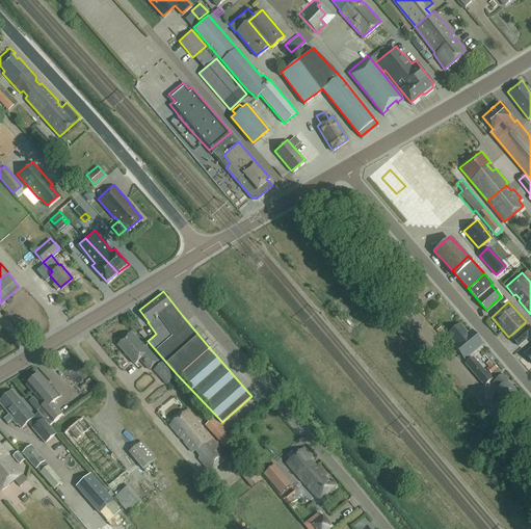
[(453,343),(465,358),(482,342),(471,328),(467,332),(459,322),(449,332),(456,340),(453,343)]
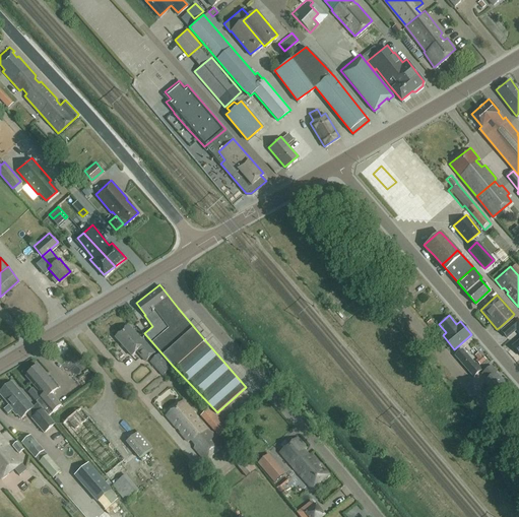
[(518,320),(516,316),(500,329),(506,335),(515,327),(518,332),(518,337),(511,344),(518,352),(518,320)]
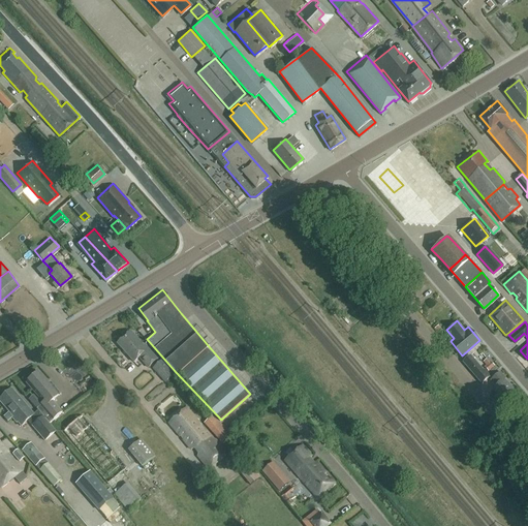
[(142,343),(129,329),(116,341),(131,359),(137,354),(146,364),(155,357),(143,342),(142,343)]
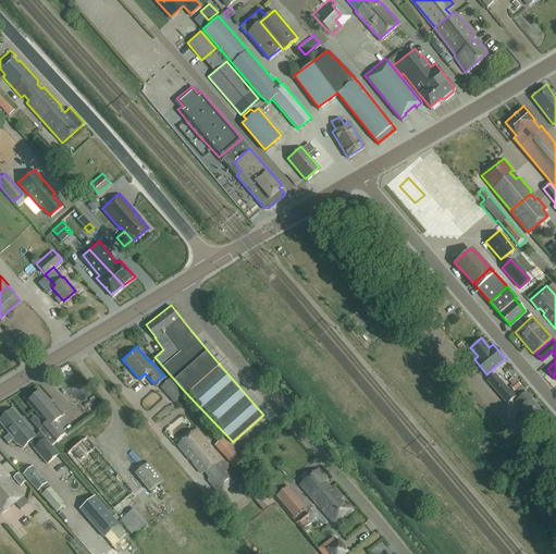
[(507,388),(494,372),(486,379),(506,402),(516,393),(513,389),(510,385),(507,388)]
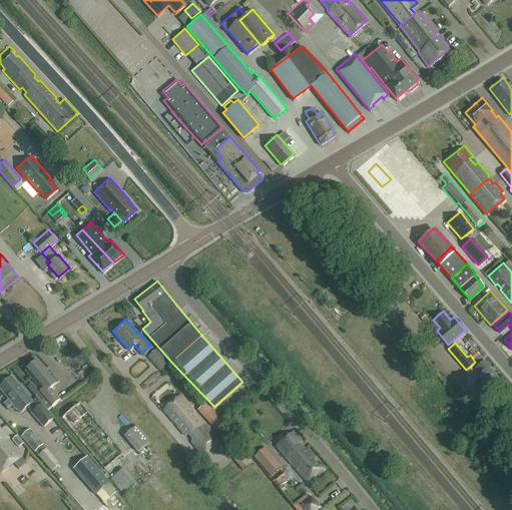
[(472,346),(468,349),(471,353),(469,354),(470,355),(472,358),(478,352),(475,350),(472,346)]
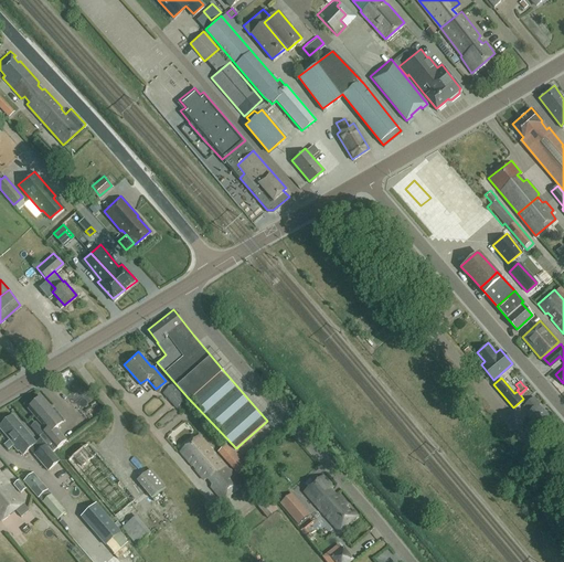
[(176,406),(185,398),(172,382),(162,391),(176,406)]
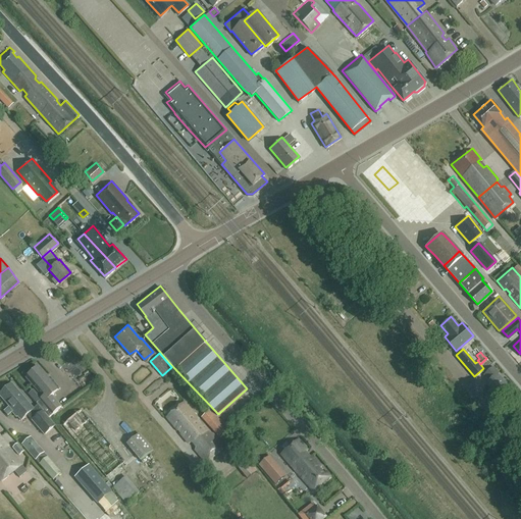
[(47,376),(38,365),(36,367),(34,366),(30,370),(30,371),(25,375),(42,396),(36,401),(37,403),(47,416),(60,405),(51,394),(59,386),(49,374),(47,376)]
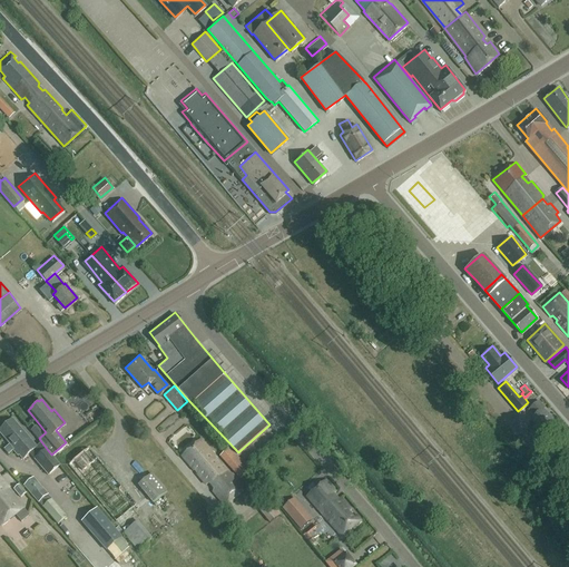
[(546,434),(557,424),(542,408),(543,406),(538,399),(528,408),(533,413),(530,417),(546,434)]
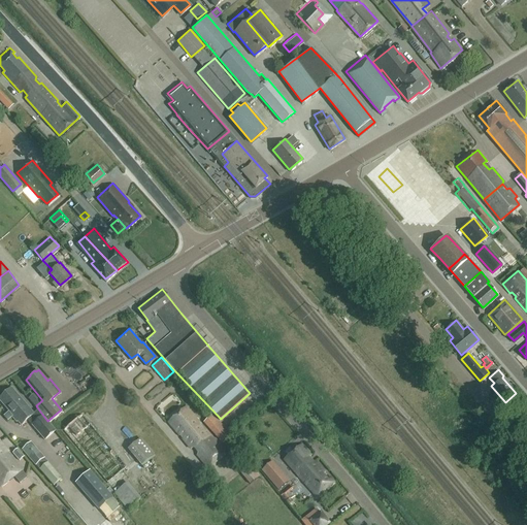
[(11,385),(0,394),(0,398),(20,422),(26,417),(42,437),(55,428),(47,421),(37,407),(33,411),(11,385)]
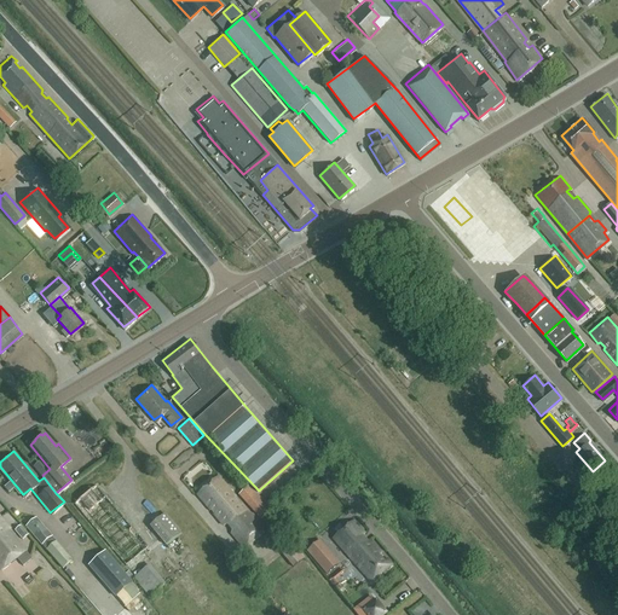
[(249,512),(217,475),(196,492),(209,508),(211,508),(223,522),(226,521),(231,527),(230,531),(243,546),(264,528),(250,511),(249,512)]
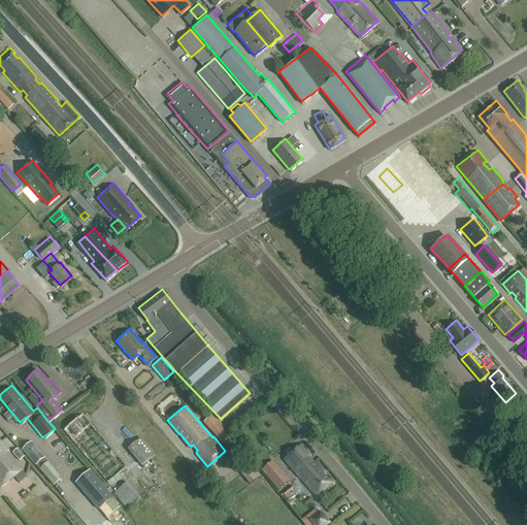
[(114,455),(110,449),(111,448),(81,413),(63,428),(106,480),(125,464),(117,454),(114,455)]
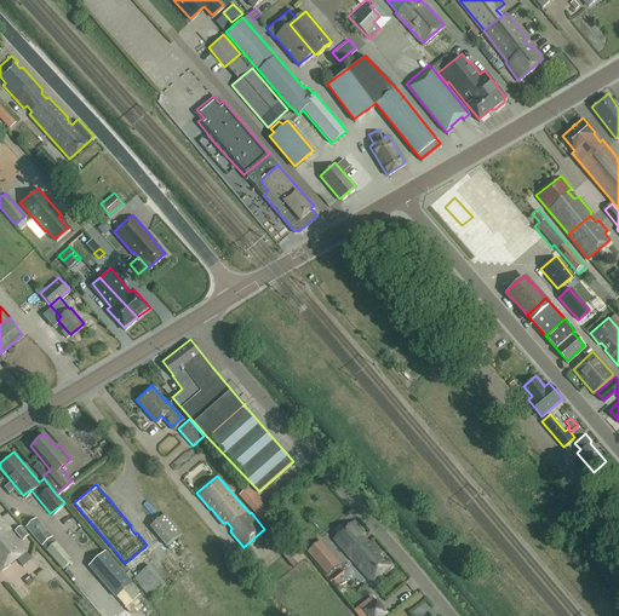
[(262,517),(271,508),(252,488),(242,496),(262,517)]
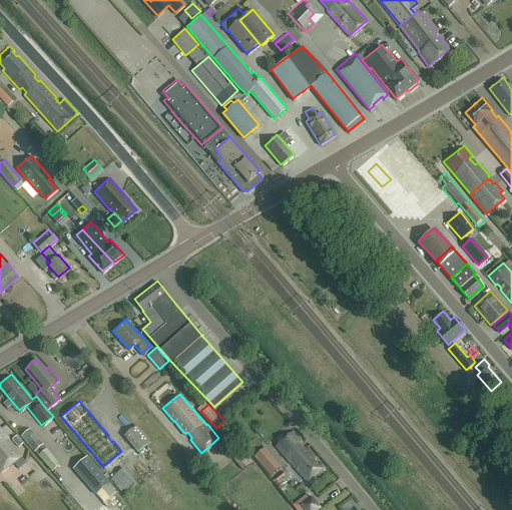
[(137,450),(149,440),(136,424),(123,434),(137,450)]
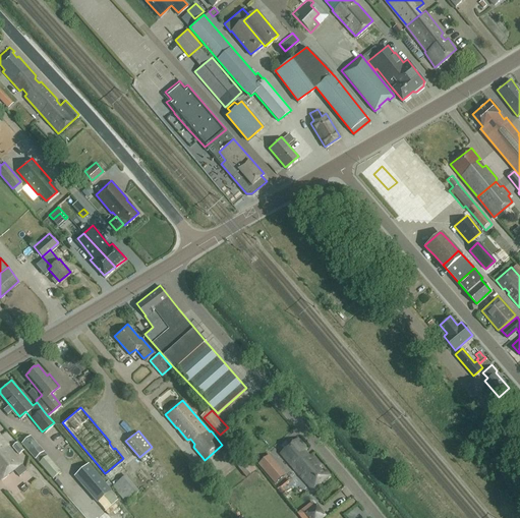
[(21,462),(7,444),(0,434),(0,477),(1,478),(21,462)]
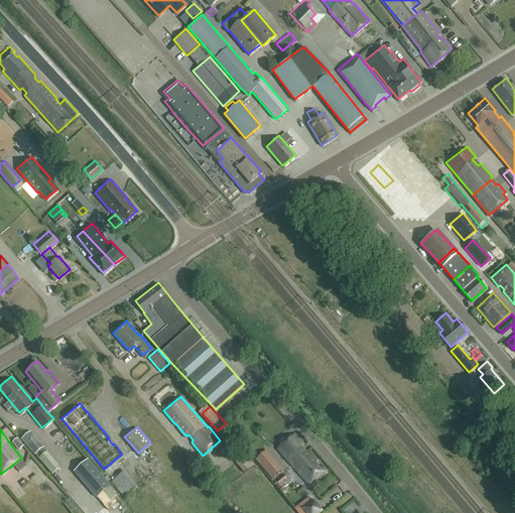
[(29,430),(21,436),(38,457),(46,450),(29,430)]
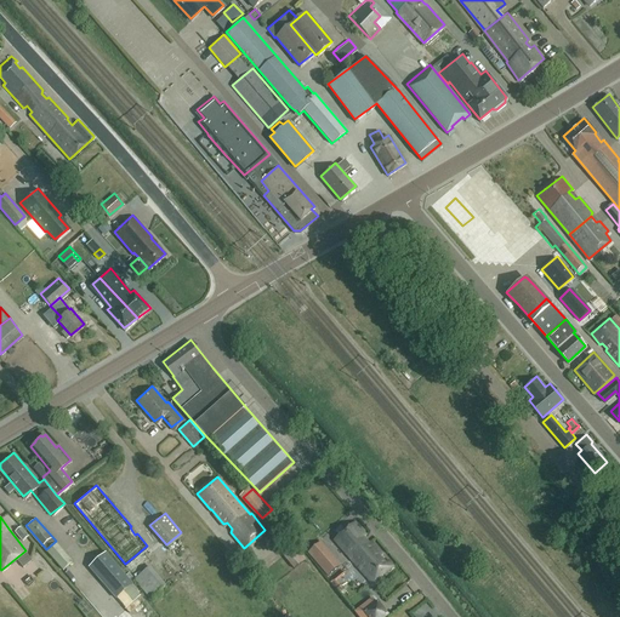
[(367,542),(362,536),(364,533),(353,520),(333,538),(352,560),(371,581),(390,565),(386,560),(384,563),(379,558),(382,554),(369,540),(367,542)]
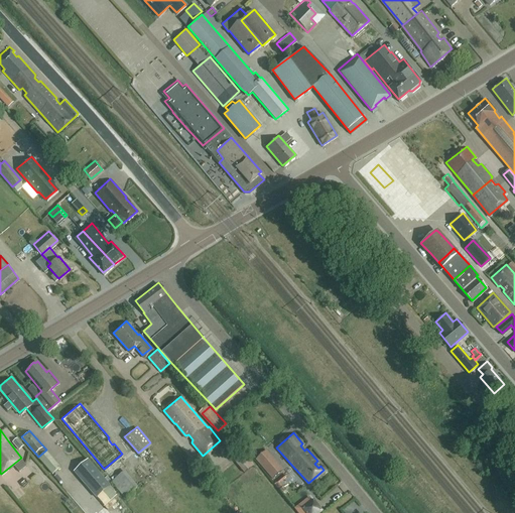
[(18,447),(23,443),(16,435),(11,440),(18,447)]
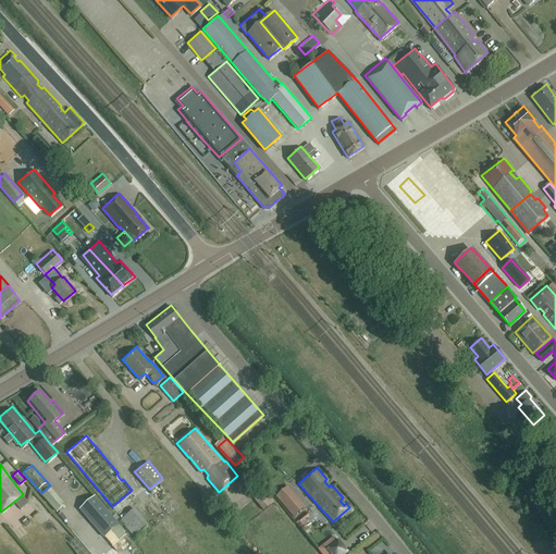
[(243,484),(263,509),(273,501),(269,495),(252,476),(243,484)]
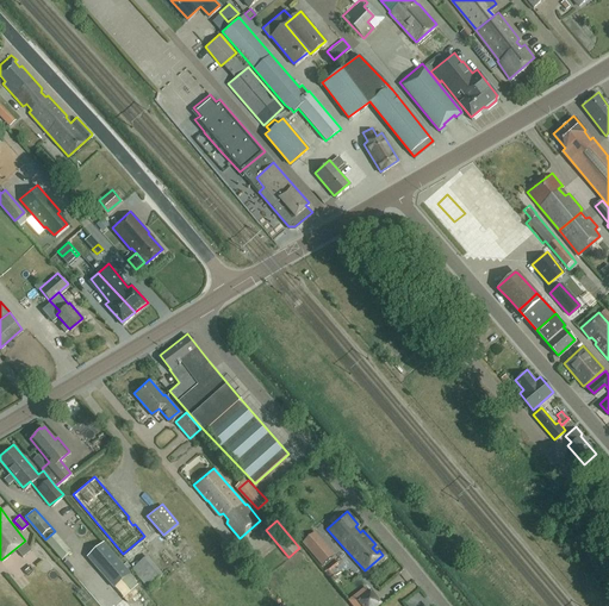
[(303,539),(322,562),(333,553),(314,530),(303,539)]
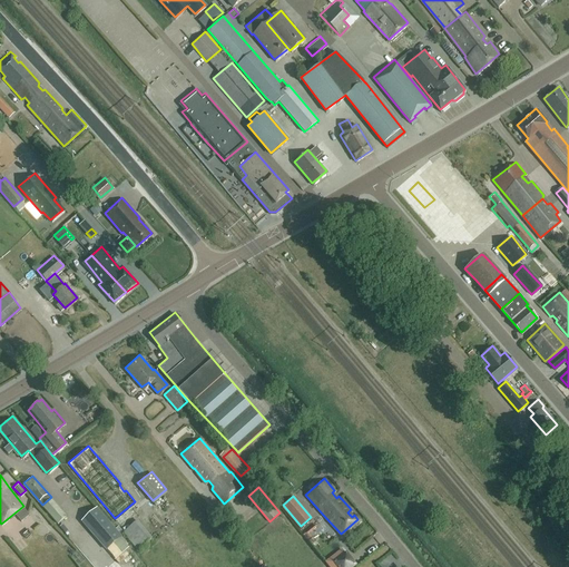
[(51,497),(42,505),(57,521),(66,515),(51,497)]
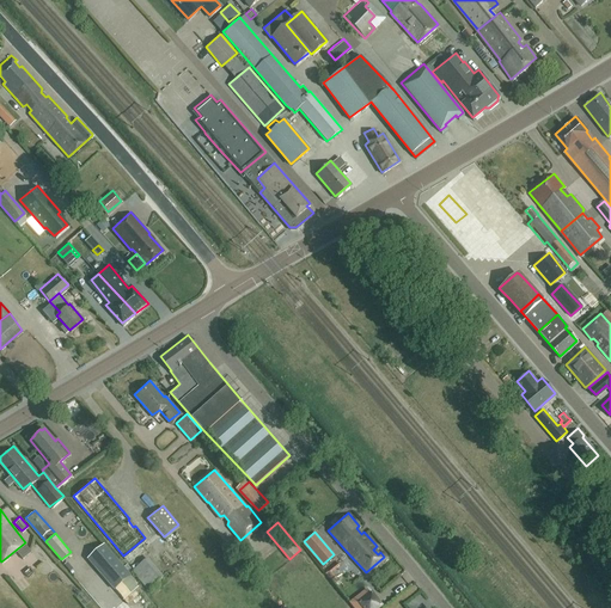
[(104,542),(87,556),(114,588),(130,573),(104,542)]
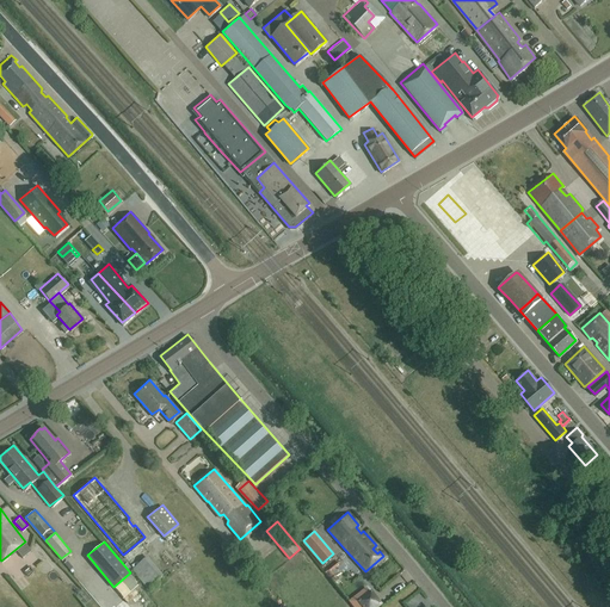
[(330,565),(324,570),(328,576),(334,571),(330,565)]
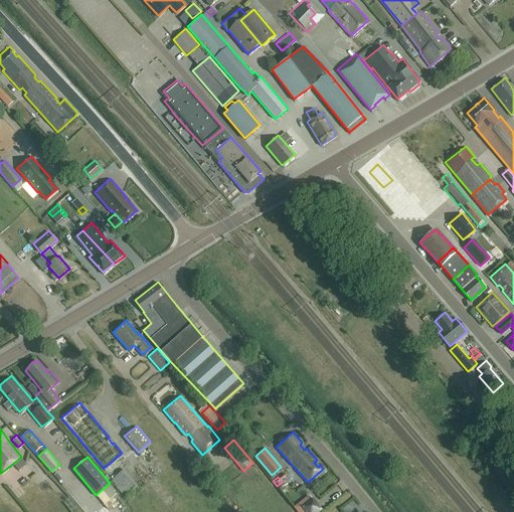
[(77,502),(87,494),(80,487),(71,495),(77,502)]
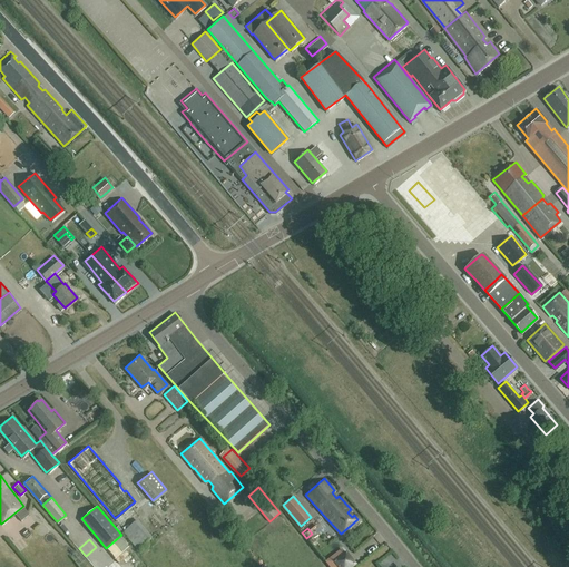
[(341,547),(325,560),(331,566),(347,566),(354,563),(341,547)]
